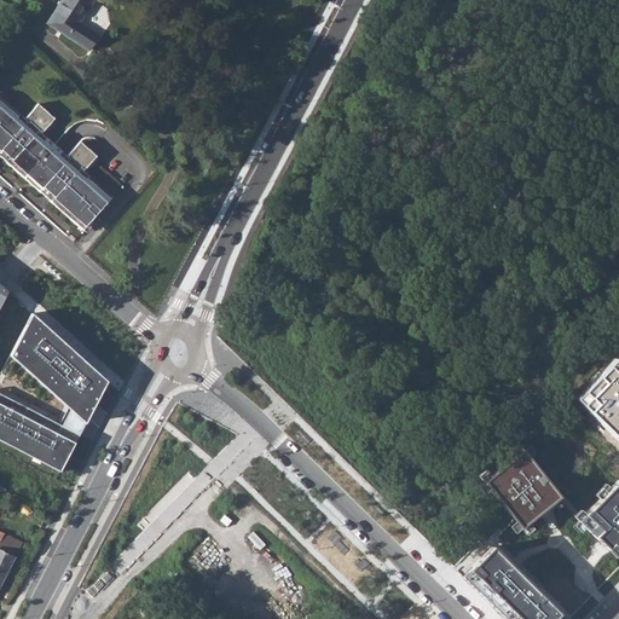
[(62,0),(47,23),(88,51),(98,35),(79,23),(93,0),(62,0)]
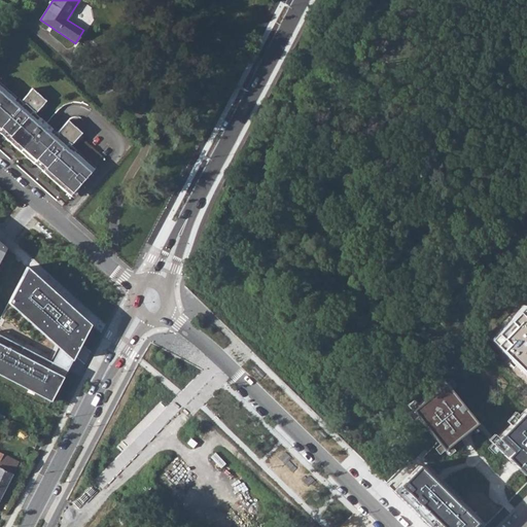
[(43,172),(70,196),(96,168),(75,149),(73,152),(65,146),(68,143),(71,146),(82,134),(69,120),(57,134),(60,136),(57,139),(49,132),(53,129),(39,117),(37,120),(30,115),(33,112),(35,114),(46,102),(33,89),(22,101),(21,102),(24,104),(21,107),(13,100),(16,97),(0,81),(0,129),(1,128),(10,137),(8,140),(33,163),(37,160),(46,168),(43,172)]
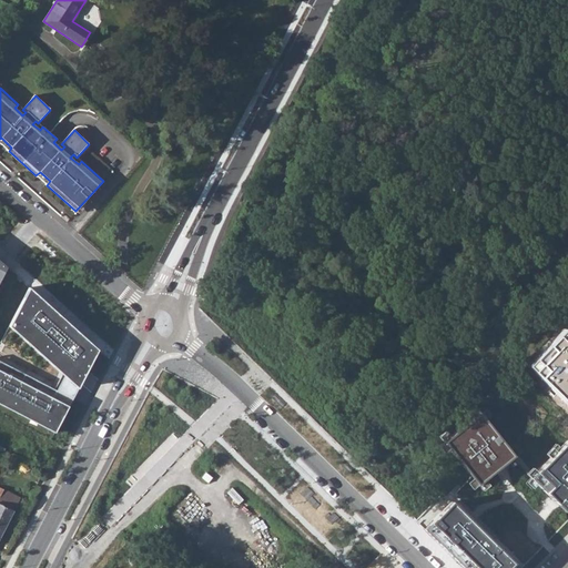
[(26,112),(22,110),(23,109),(18,104),(14,108),(22,115),(26,112)]
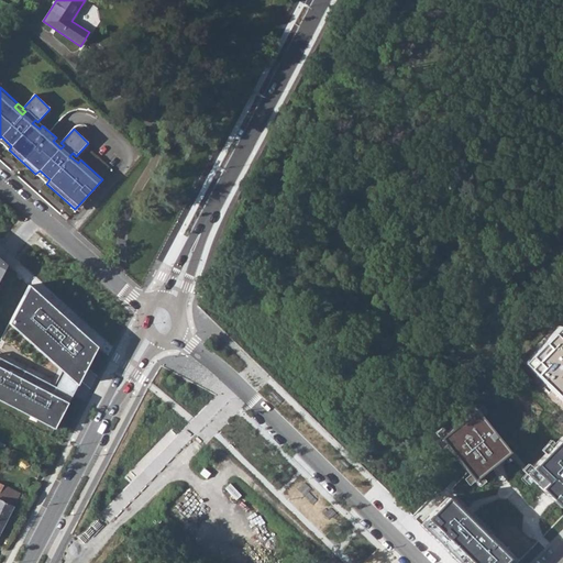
[(42,125),(37,122),(35,120),(32,123),(40,129),(42,125)]
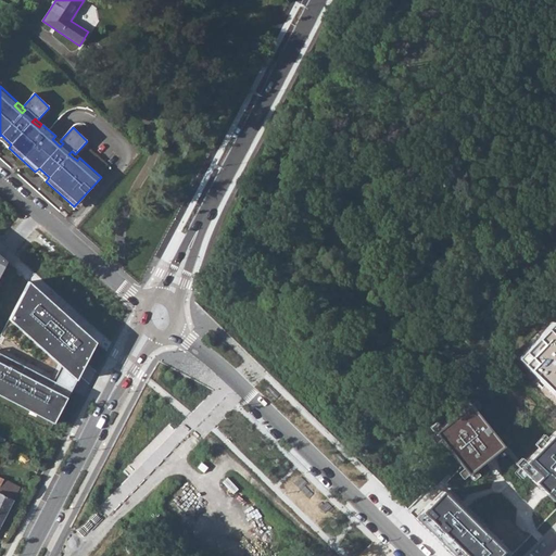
[(0,136),(0,140),(9,148),(11,144),(1,135),(0,136)]
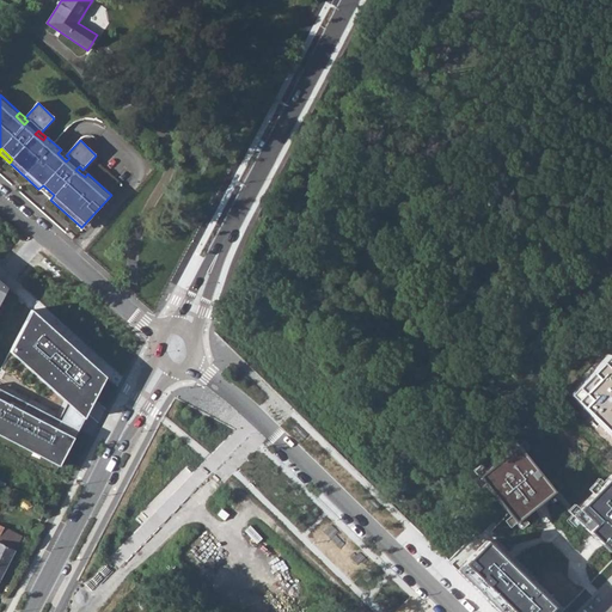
[(66,155),(61,150),(57,153),(66,161),(69,158),(66,155)]
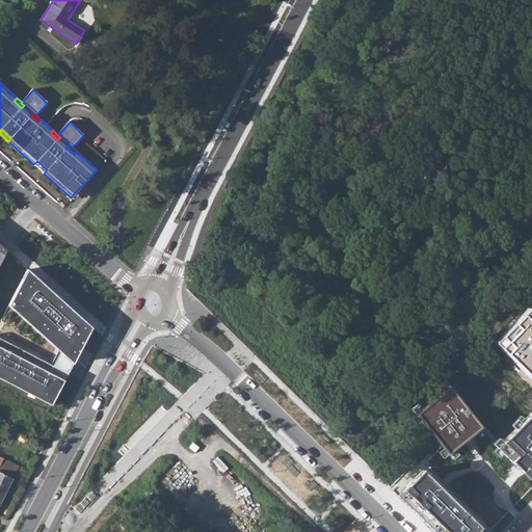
[(76,151),(72,148),(69,144),(65,148),(74,154),(76,151)]
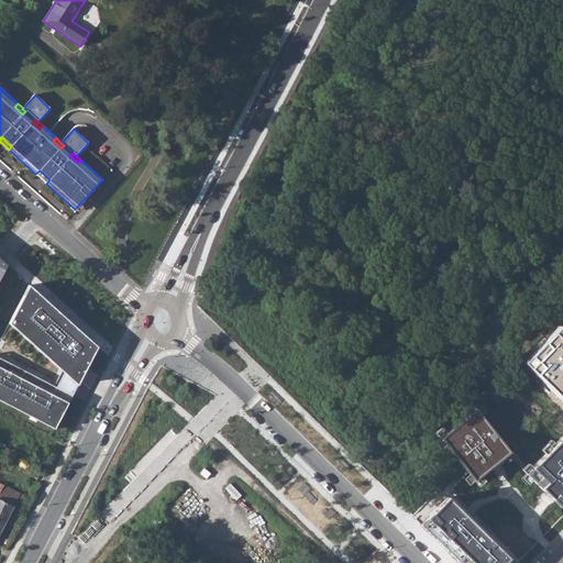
[(35,174),(46,184),(50,179),(40,170),(35,174)]
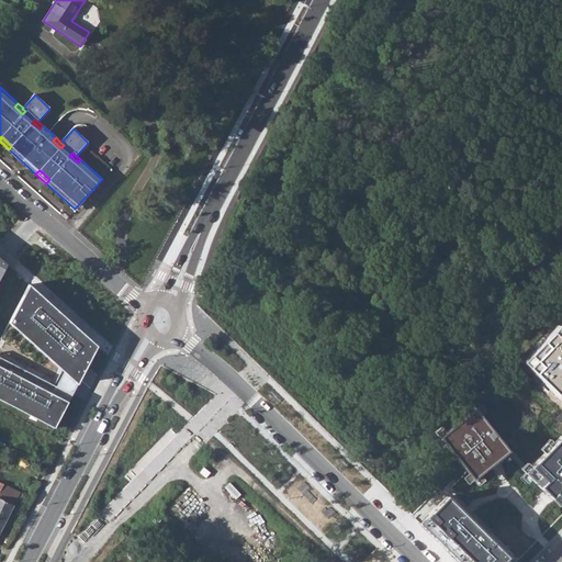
[(98,347),(27,285),(10,323),(63,371),(55,385),(72,394),(98,347)]
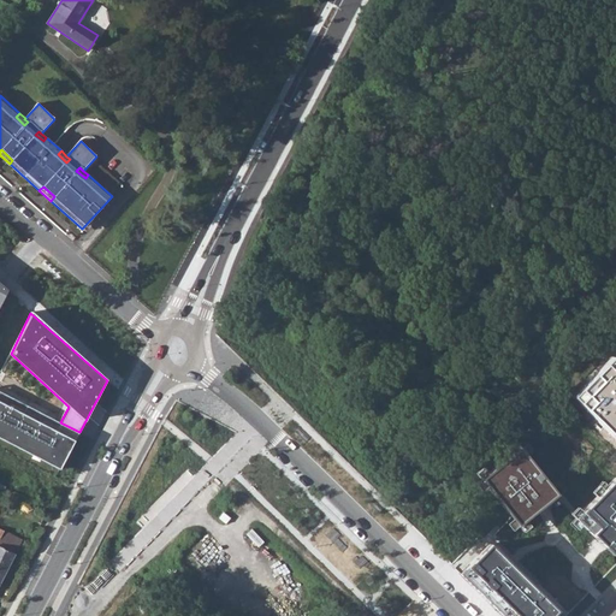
[(615,363),(610,359),(573,400),(615,438),(615,363)]
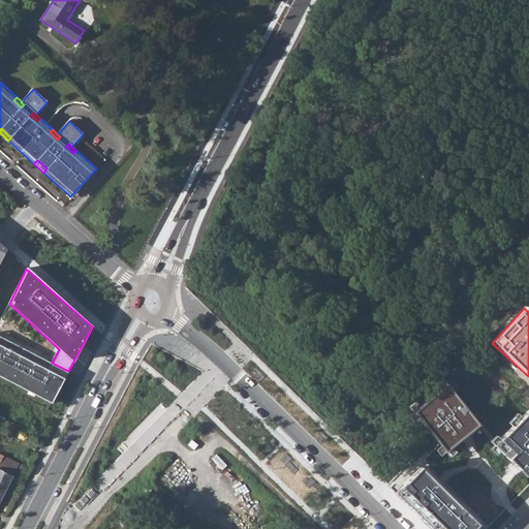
[(0,336),(0,376),(52,403),(68,371),(52,363),(0,336)]
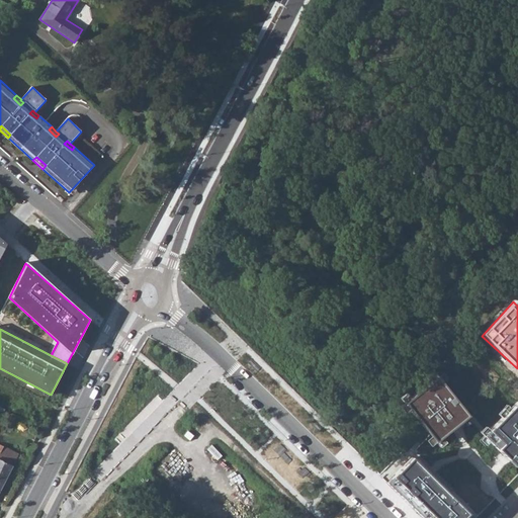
[(436,380),(403,405),(433,446),(466,422),(436,380)]
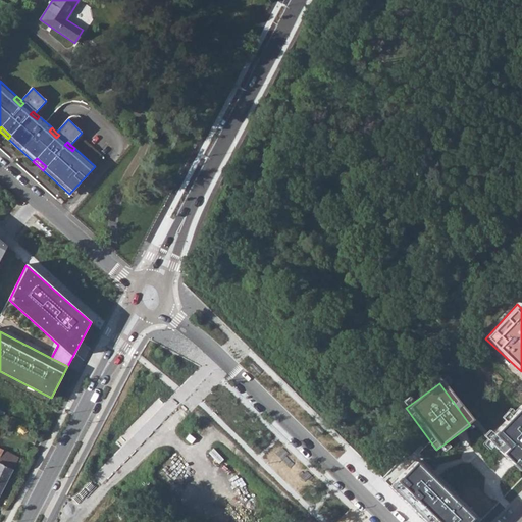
[(521,409),(493,439),(521,466),(521,409)]
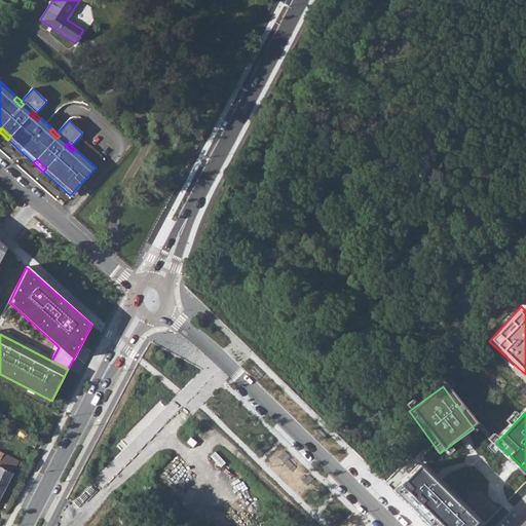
[(0,487),(4,490),(20,461),(0,451),(0,487)]
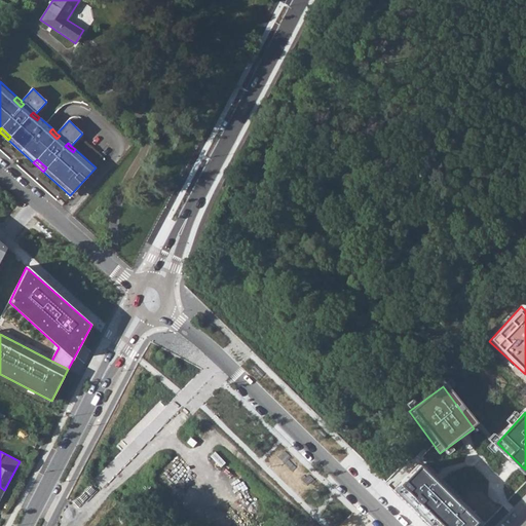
[(424,460),(393,490),(427,524),(431,520),(438,525),(482,525),(486,522),(424,460)]
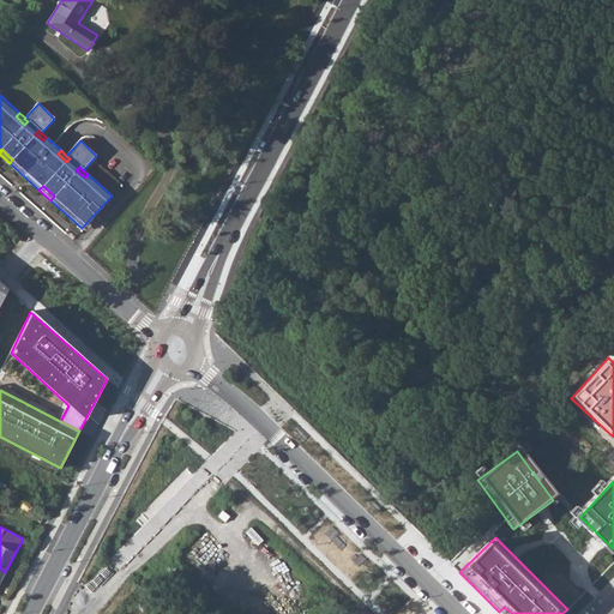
[(176,554),(188,566),(197,558),(186,546),(176,554)]
